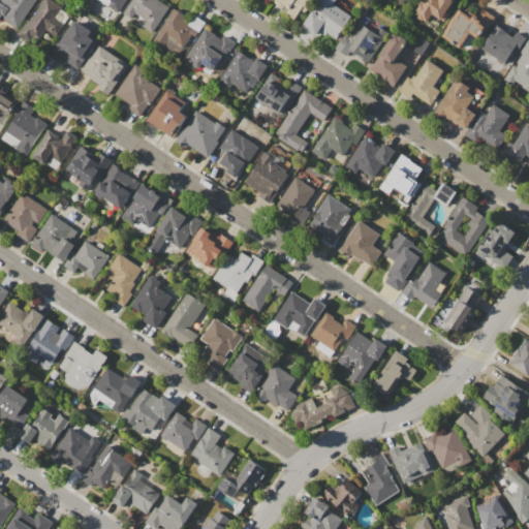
[(37,0),(18,29),(1,18),(0,19),(0,0),(37,0)]
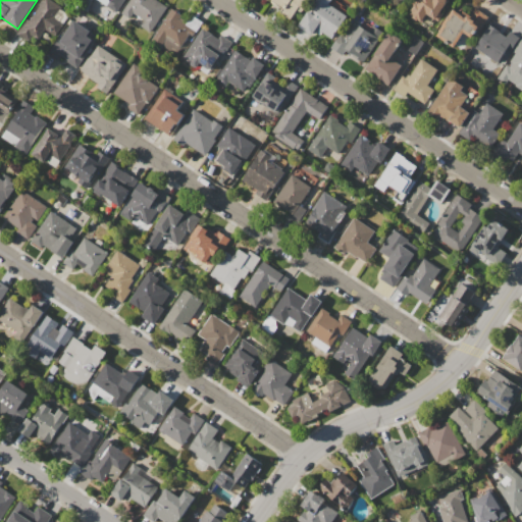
[(42,0),(50,0),(61,7),(59,9),(68,15),(62,23),(63,24),(55,37),(44,30),(38,39),(21,28),(27,19),(29,20),(42,0)]
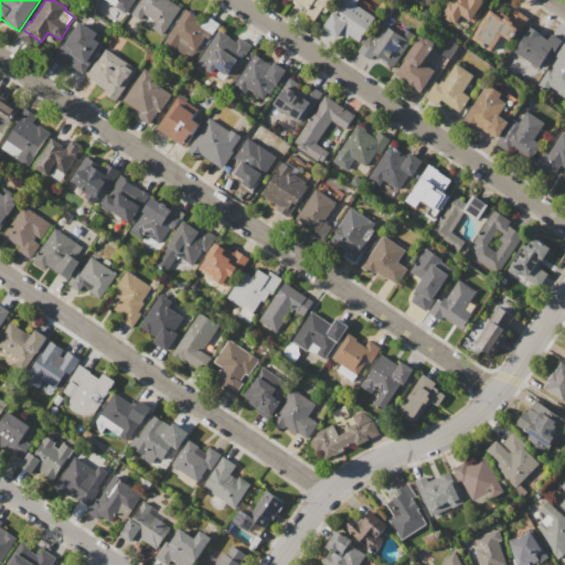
[(134,0),(126,13),(115,7),(119,1),(117,0),(134,0)]
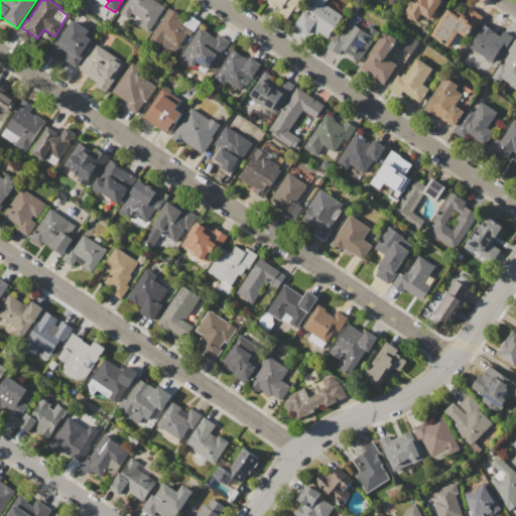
[(153,0),(165,7),(148,32),(139,25),(142,20),(132,13),(128,18),(120,13),(128,0),(153,0)]
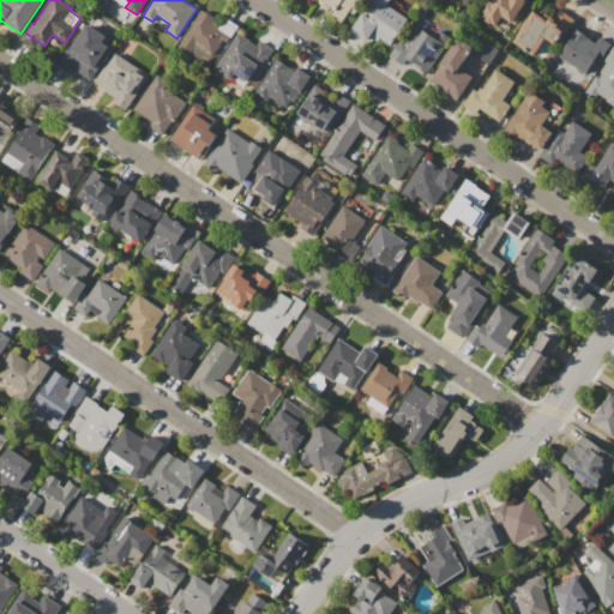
[(320,0),(362,0),(354,13),(350,12),(343,24),(330,14),(332,11),(319,2),(320,0)]
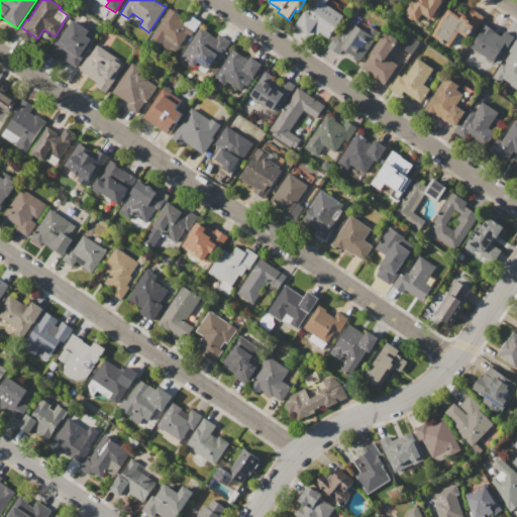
[(311,0),(331,0),(343,7),(342,8),(343,13),(342,14),(343,15),(328,38),(319,32),(317,35),(311,31),(308,36),(294,27),(311,0)]
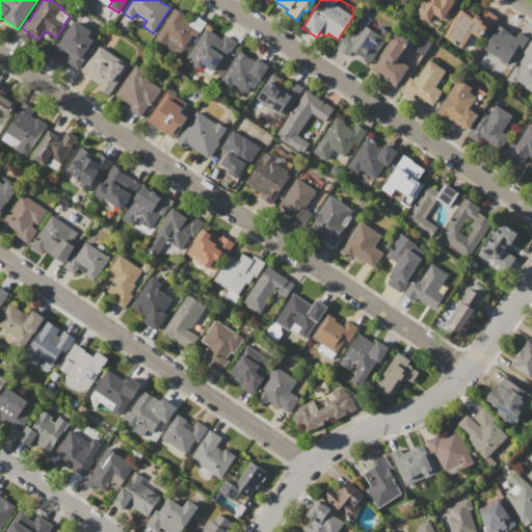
[(417,15),(420,11),(418,10),(424,2),(425,3),(427,0),(457,0),(449,11),(451,14),(446,22),(436,15),(429,24),(417,15)]
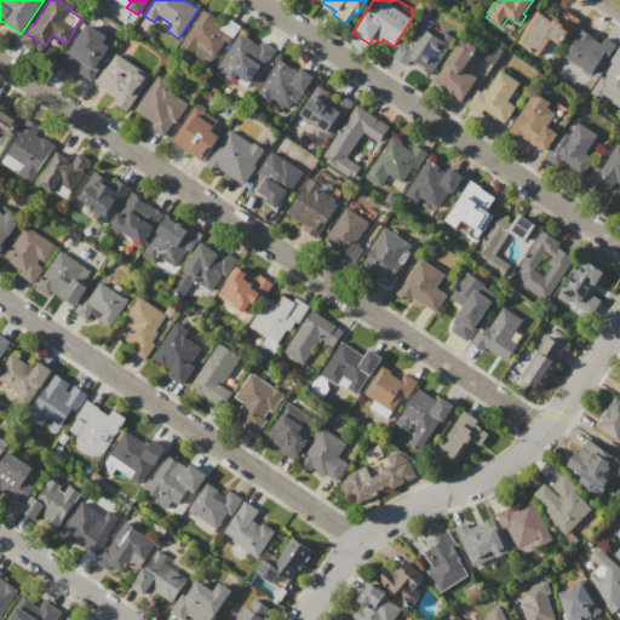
[(204,10),(216,17),(212,23),(233,36),(229,44),(225,41),(214,57),(197,45),(189,58),(177,51),(204,10)]
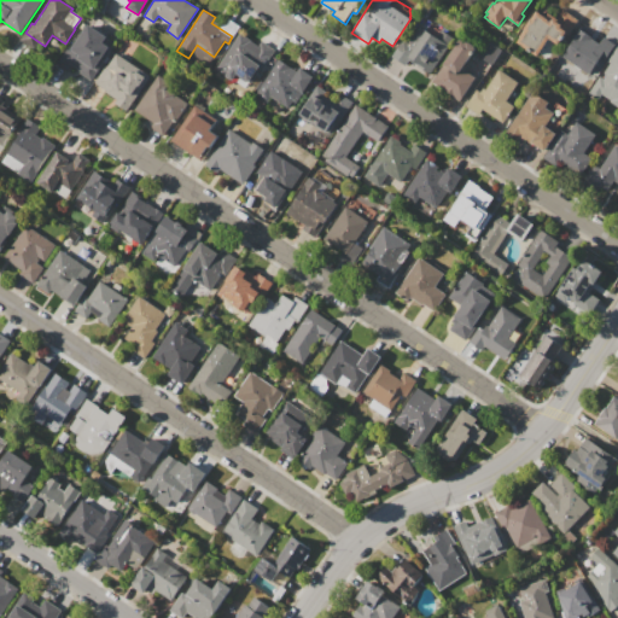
[(537,11),(546,17),(547,16),(549,12),(555,17),(559,12),(560,13),(563,10),(579,21),(571,34),(567,31),(558,45),(549,38),(537,56),(517,42),(524,31),(523,30),(530,18),(531,19),(537,11)]
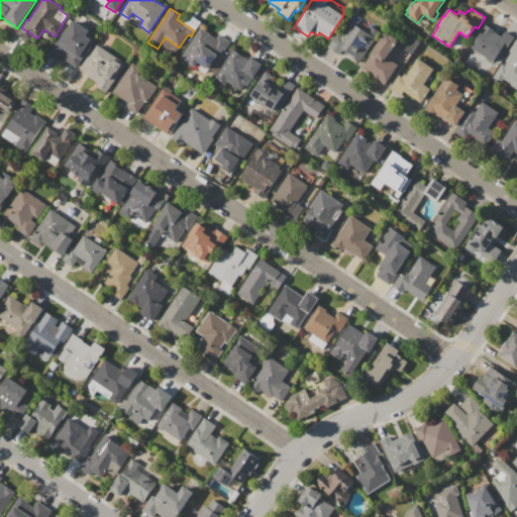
[(74,20),(89,31),(86,35),(92,39),(90,43),(92,44),(76,68),(67,62),(68,60),(60,55),(57,60),(46,53),(56,40),(59,42),(74,20)]
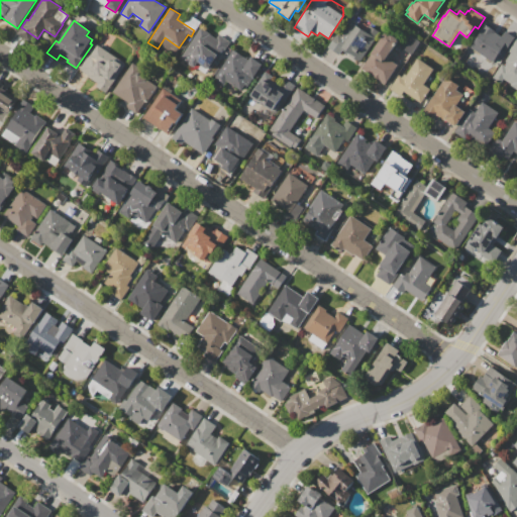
[(351,22),(366,31),(370,24),(381,31),(360,63),(348,56),(349,55),(342,49),(339,55),(327,47),(336,32),(342,36),(351,22)]
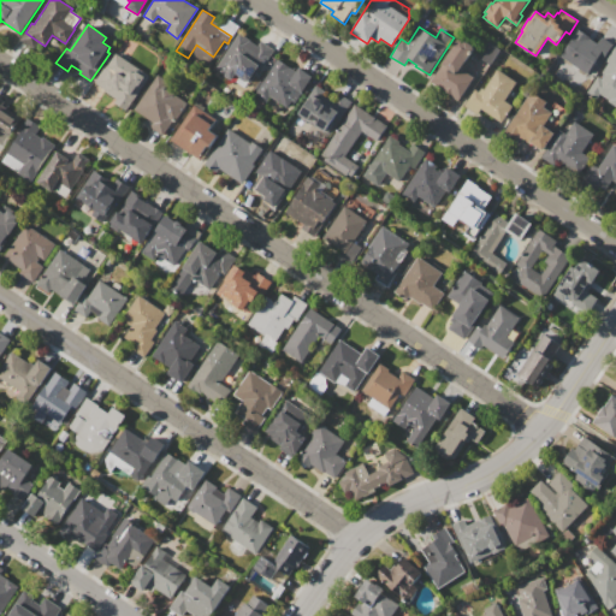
[(579,29),(590,36),(588,37),(597,43),(600,36),(612,45),(600,63),(597,60),(586,75),(560,57),(579,29)]
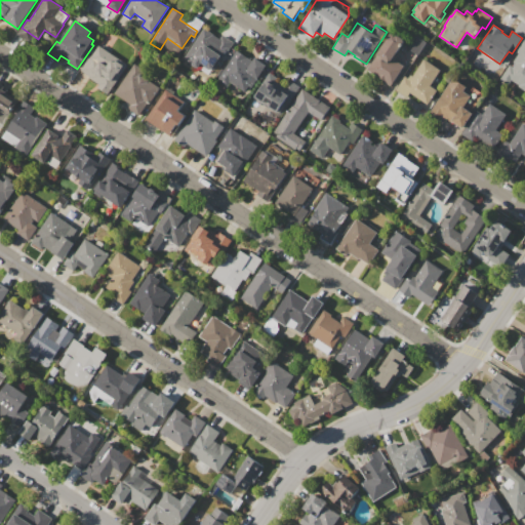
[(203,28),(213,34),(212,35),(218,39),(221,35),(233,42),(213,72),(204,66),(205,65),(201,63),(197,67),(184,57),(203,28)]
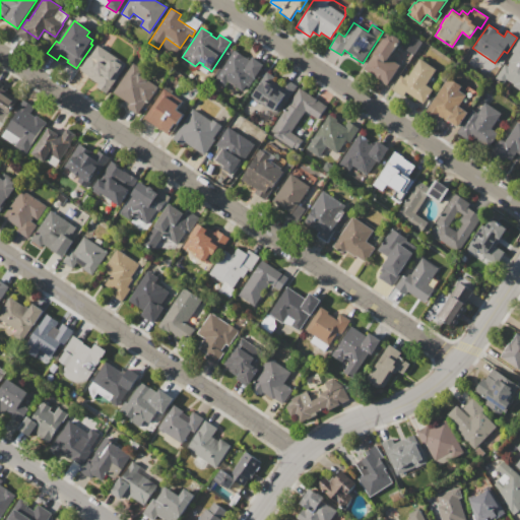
[(399,65),(387,84),(363,69),(387,31),(392,35),(394,33),(401,38),(392,52),(395,54),(391,59),(399,65)]
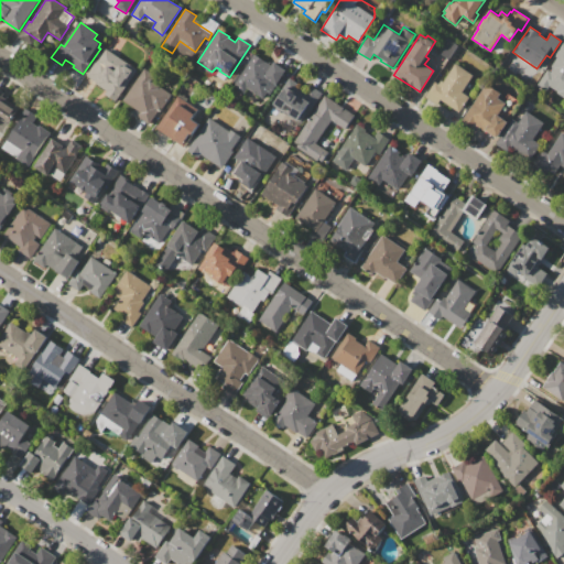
[(446,38),(457,45),(448,60),(437,52),(446,38)]
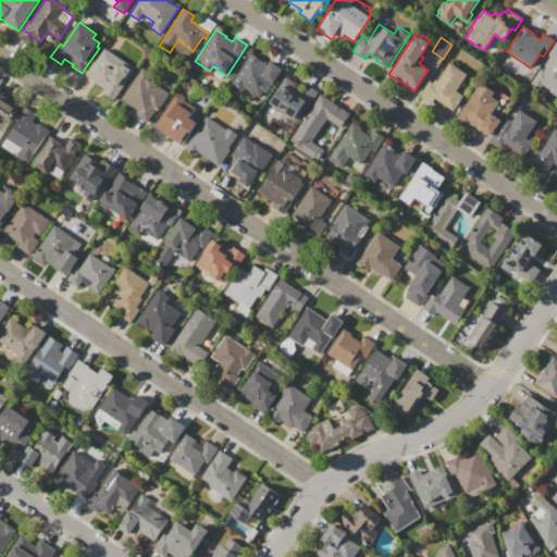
[(556,41),(556,96),(548,90),(549,90),(542,85),(539,89),(529,83),(540,67),(543,70),(545,67),(543,65),(549,57),(546,54),(556,41)]
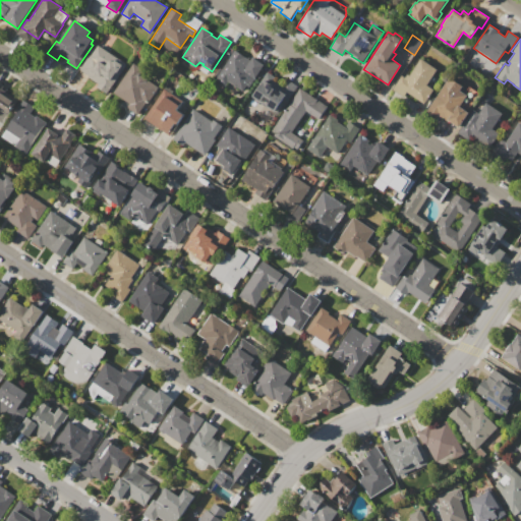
[(98,45),(126,65),(107,94),(97,87),(99,83),(88,76),(89,76),(79,69),(89,56),(90,57),(98,45)]
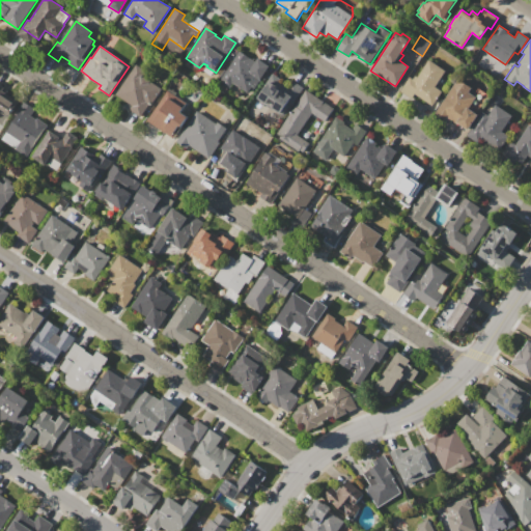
[(239,51),(255,61),(256,58),(269,66),(254,88),(250,86),(247,92),(232,83),(230,87),(219,80),(239,51)]
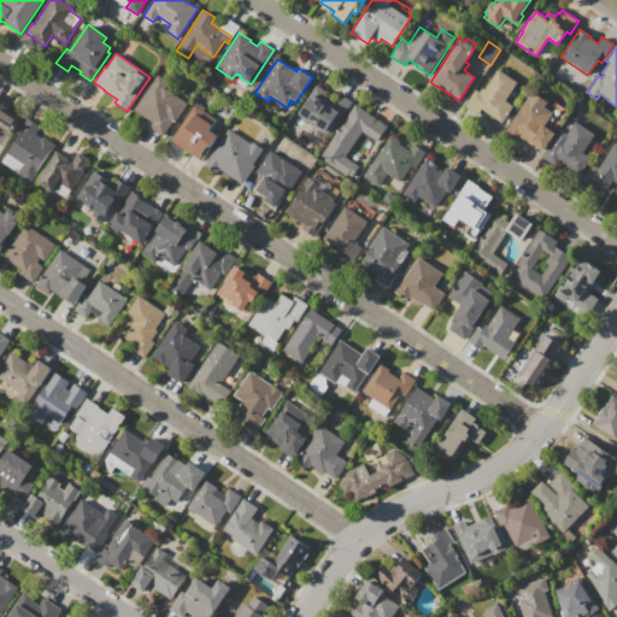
[(498,69),(517,81),(505,100),(513,106),(503,123),(481,109),(477,113),(465,106),(476,89),(480,92),(482,88),(485,89),(498,69)]
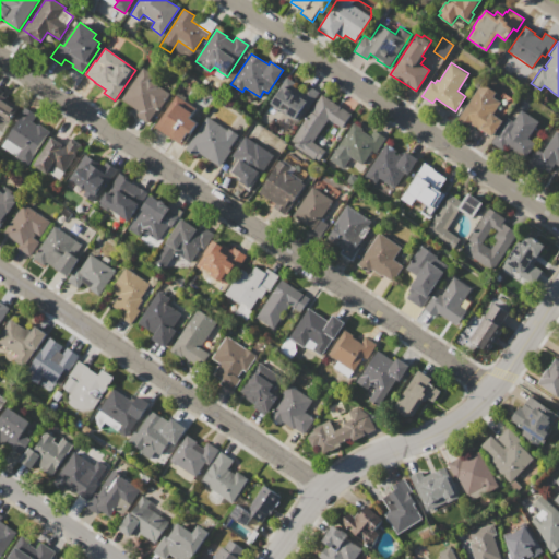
[(143,67),(152,73),(147,79),(170,94),(153,121),(150,119),(147,122),(135,115),(138,111),(120,99),(143,67)]
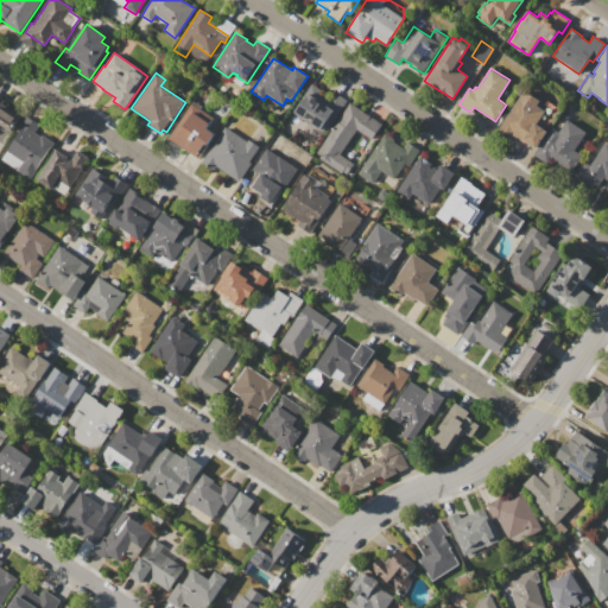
[(310,83),(322,92),(321,93),(329,100),(335,93),(347,101),(324,133),(291,111),(310,83)]
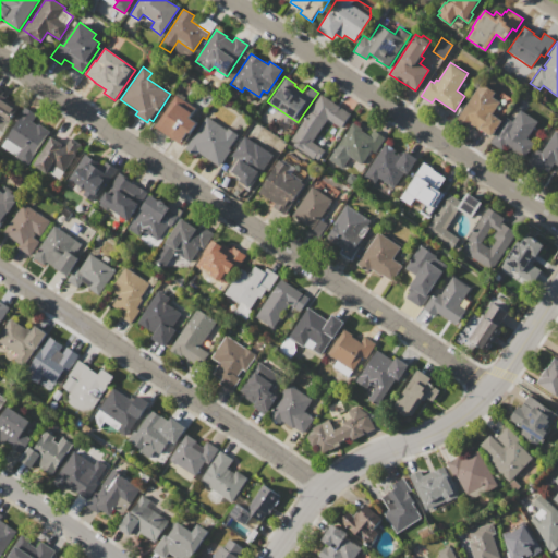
[(501,121),(492,136),(471,122),(468,125),(457,119),(481,81),(495,91),(492,97),(499,101),(492,114),(501,121)]
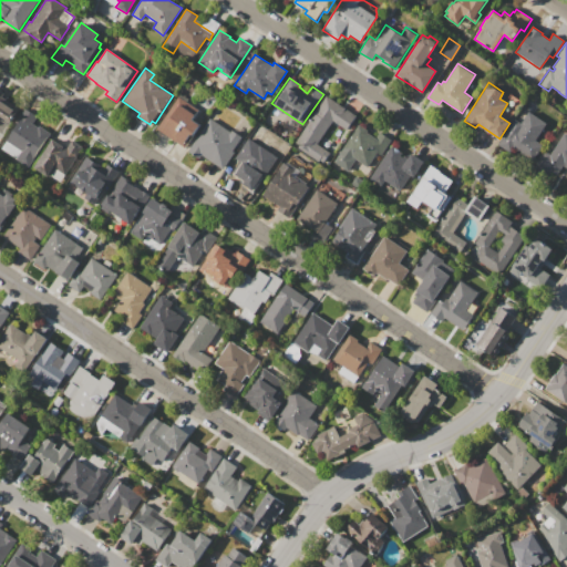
[(179,93),(188,99),(186,102),(197,109),(192,119),(200,124),(185,147),(157,130),(179,93)]
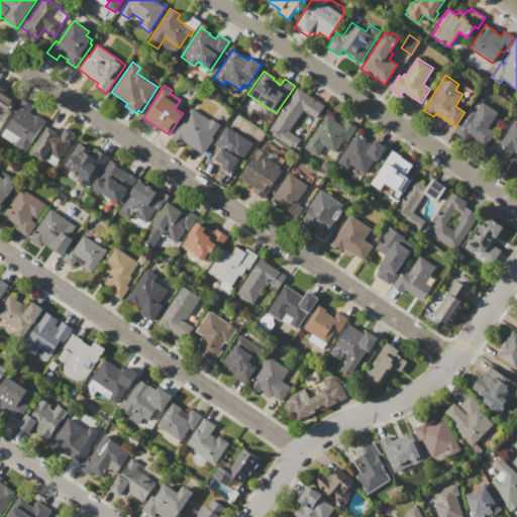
[(0,86),(18,98),(9,112),(5,110),(4,111),(0,108),(0,86)]
